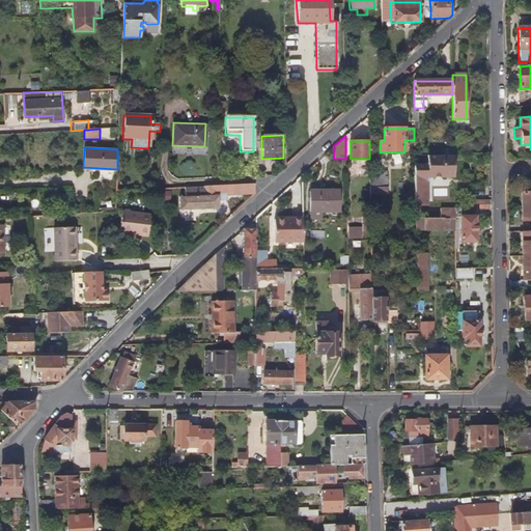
[(426,205),(426,184),(431,176),(453,176),(453,156),(452,156),(424,155),(424,166),(414,166),(414,172),(414,218),(418,218),(419,206),(426,205)]
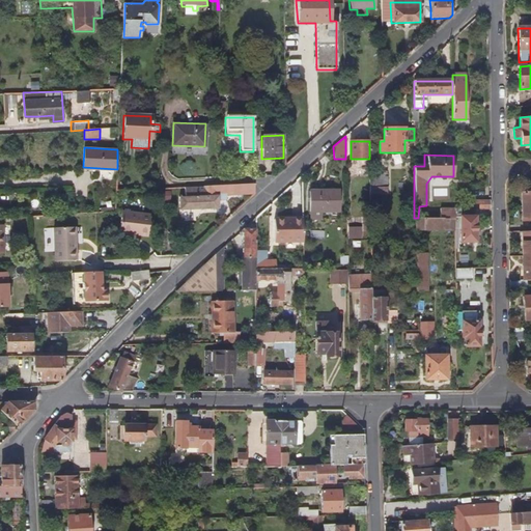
[(231,178),(231,168),(217,168),(217,179),(231,178)]
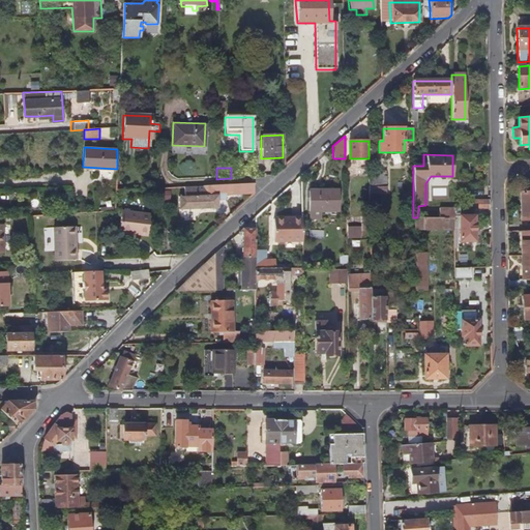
[(387,194),(386,173),(369,173),(369,194),(387,194)]
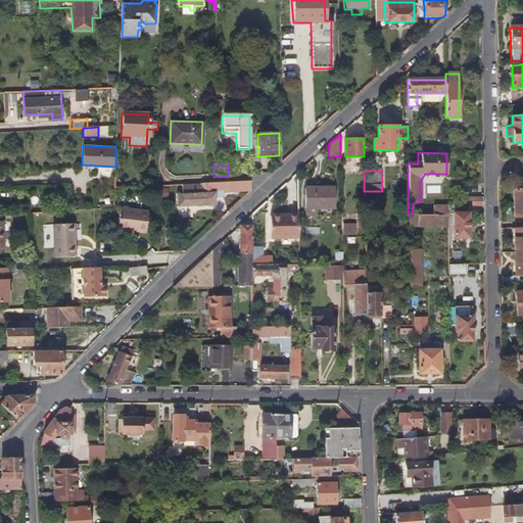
[(250,182),(183,185),(183,194),(176,195),(177,208),(215,206),(215,197),(222,197),(222,190),(250,189),(250,182)]
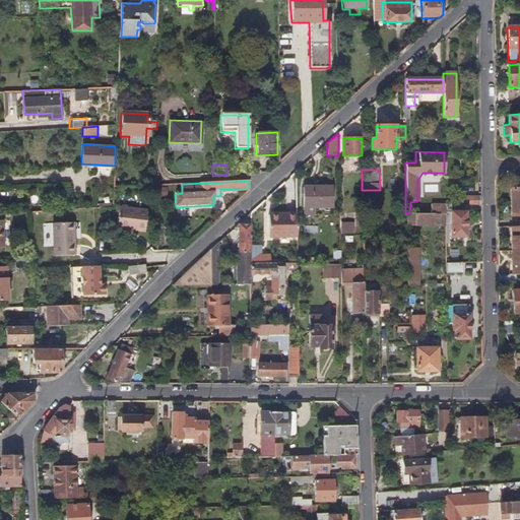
[(334,208),(333,187),(304,188),(304,208),(315,208),(334,208)]
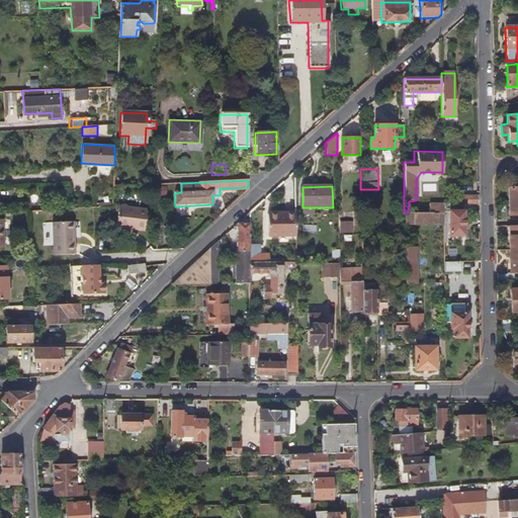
[(517,201),(517,187),(508,187),(508,201),(517,201)]
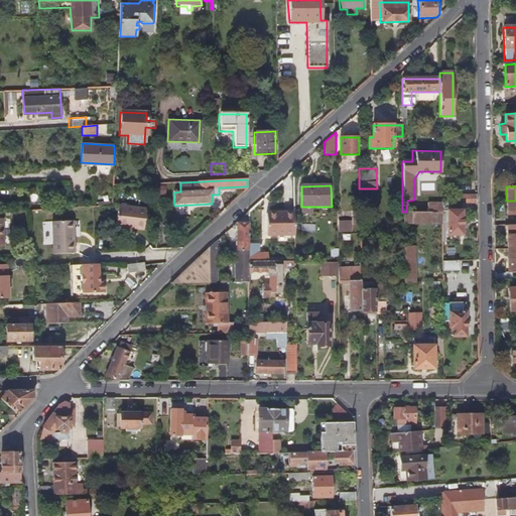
[(476,202),(476,194),(462,194),(462,202),(476,202)]
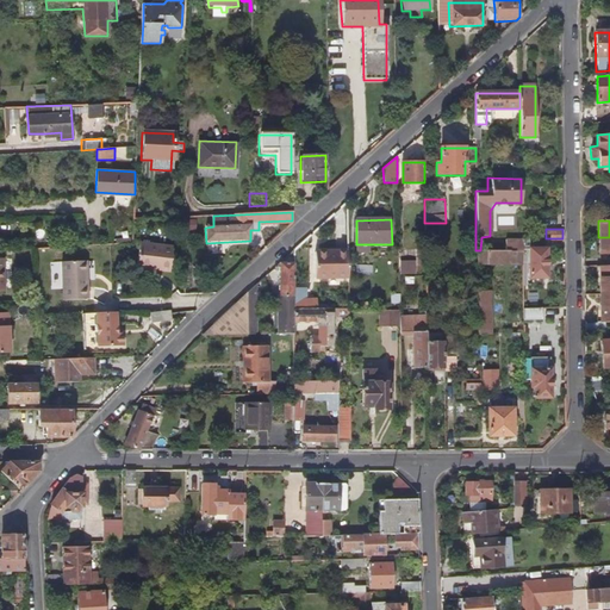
[(609,253),(609,237),(598,237),(598,253),(609,253)]
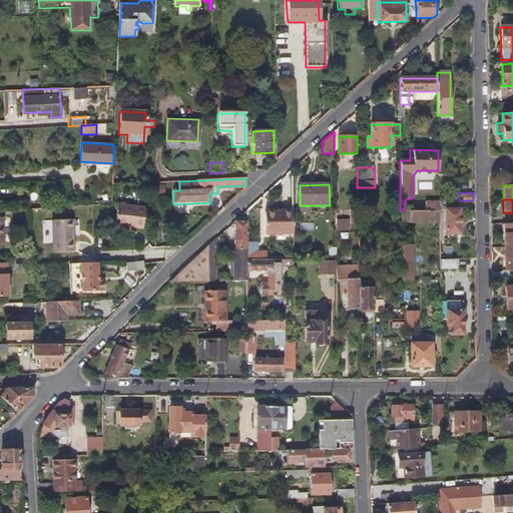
[(458,233),(458,207),(445,208),(445,200),(439,201),(439,208),(444,209),(444,218),(444,233),(458,233)]
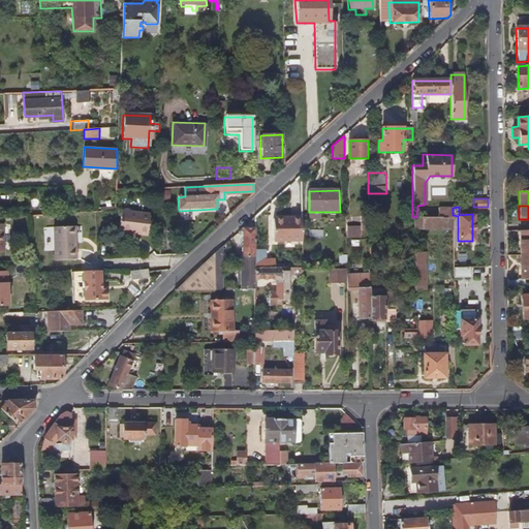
[(453,215),(453,208),(437,208),(437,217),(441,217),(453,216),(453,215)]
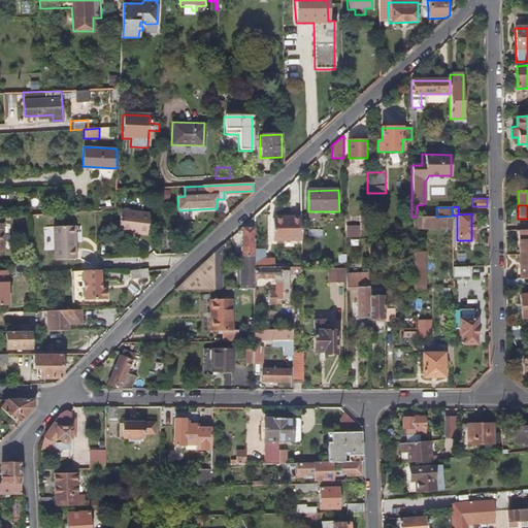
[(145,236),(147,216),(119,211),(117,233),(145,236)]
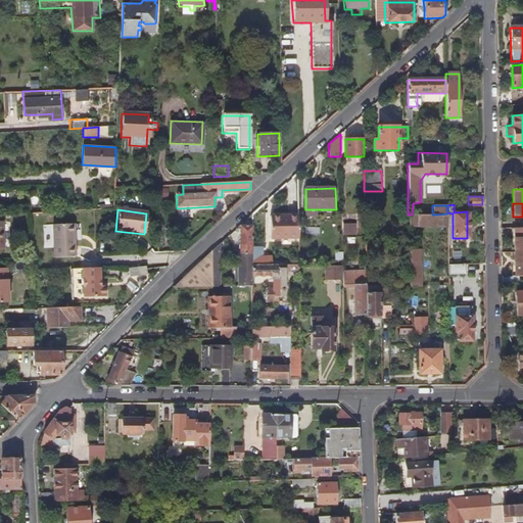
[(416,225),(415,215),(412,215),(408,215),(408,226),(416,225)]
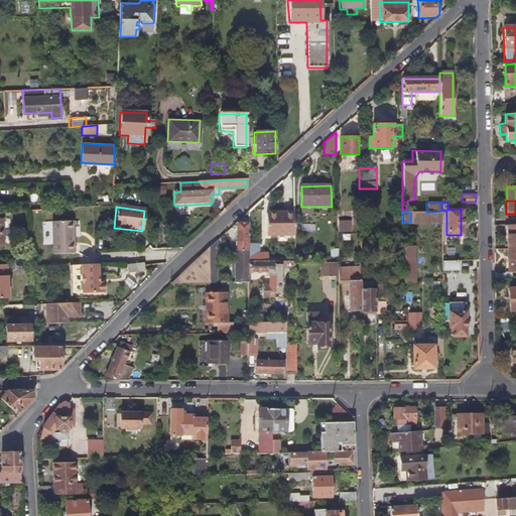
[(430,222),(430,212),(426,212),(409,212),(410,222),(430,222)]
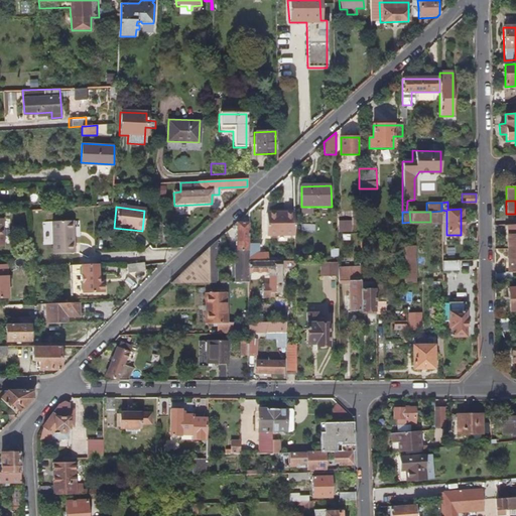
[(295,236),(295,215),(295,214),(266,214),(266,236),(295,236)]
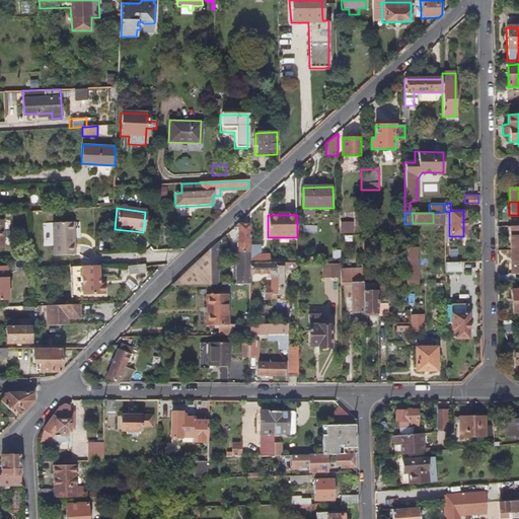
[(353,221),(339,221),(339,233),(353,233),(353,221)]
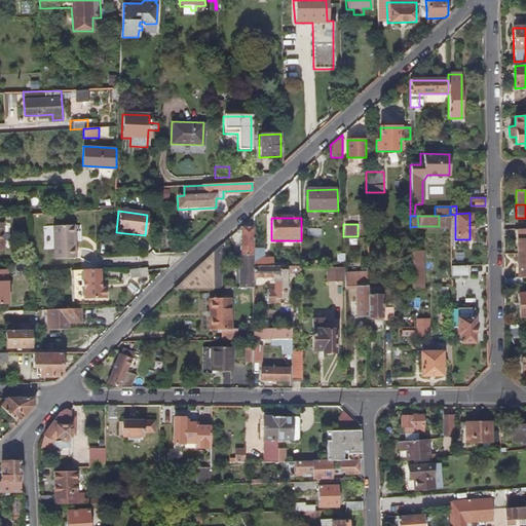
[(52,259),(73,258),(73,226),(51,226),(52,259)]
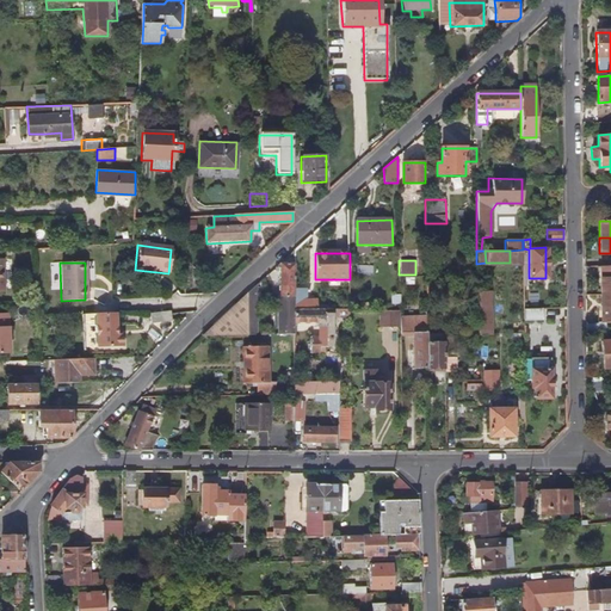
[(294,288),(294,263),(279,264),(279,298),(294,298),(294,288)]
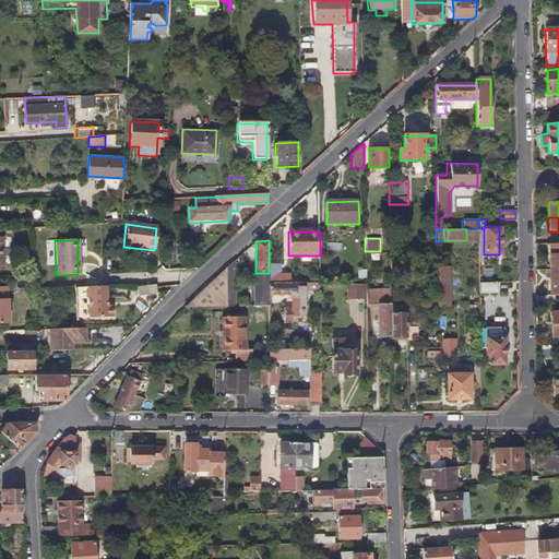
[(558,268),(558,241),(549,242),(550,269),(558,268)]
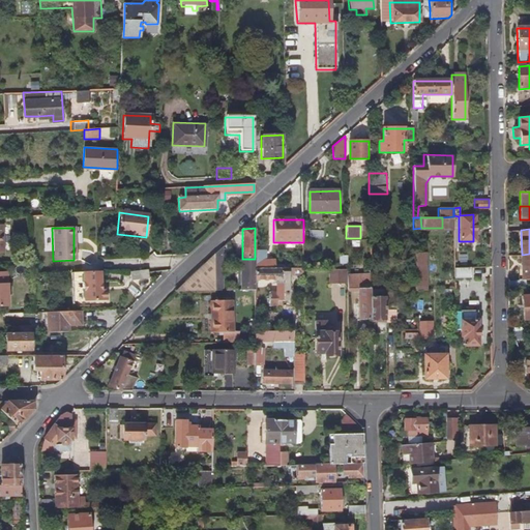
[(274,269),(274,260),(266,260),(266,254),(270,253),(270,249),(255,249),(255,259),(255,269),(274,269)]
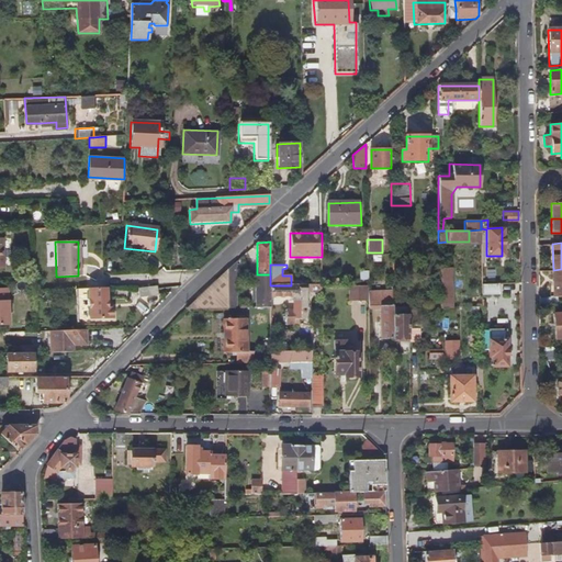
[(439,268),(440,307),(453,307),(452,268),(439,268)]
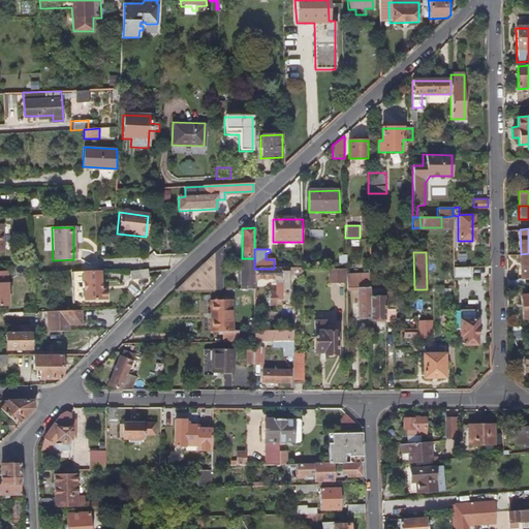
[(213,280),(213,254),(175,292),(213,291),(213,280)]
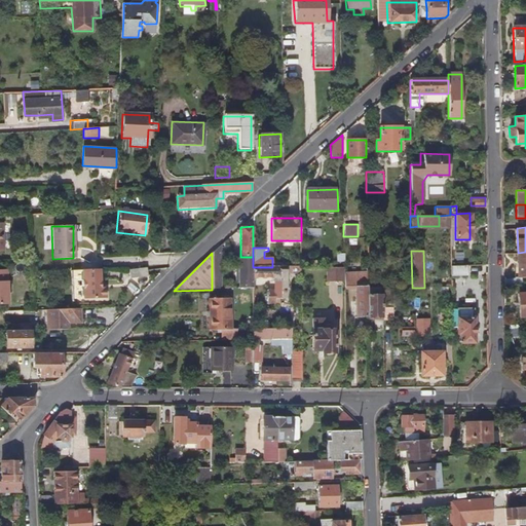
[(220,278),(220,253),(212,253),(212,278),(220,278)]
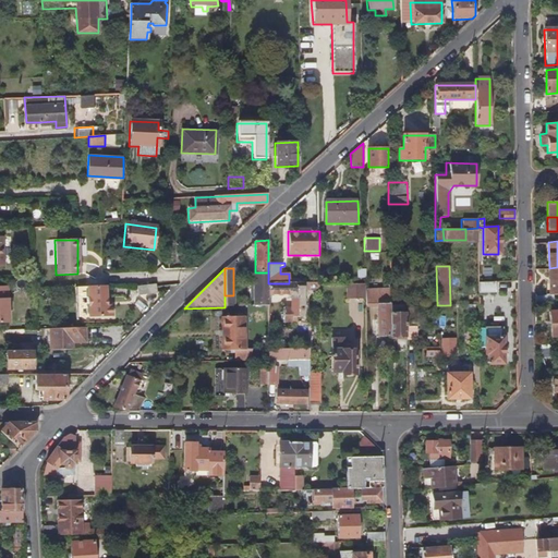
[(268,295),(268,283),(268,273),(255,273),(254,292),(253,292),(253,307),(268,306),(268,295)]
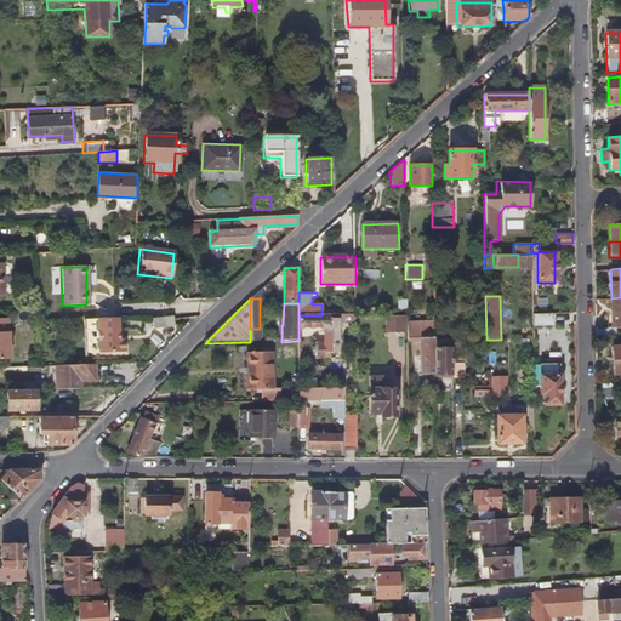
[(551,328),(551,314),(531,314),(531,328),(551,328)]
